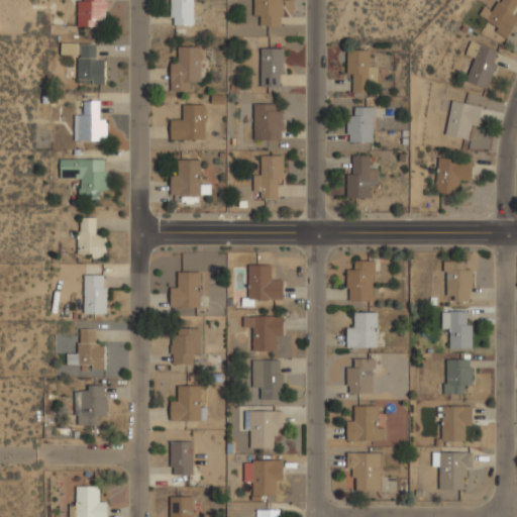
[(78,1),(77,26),(105,27),(105,0),(83,0),(84,1),(78,1)]
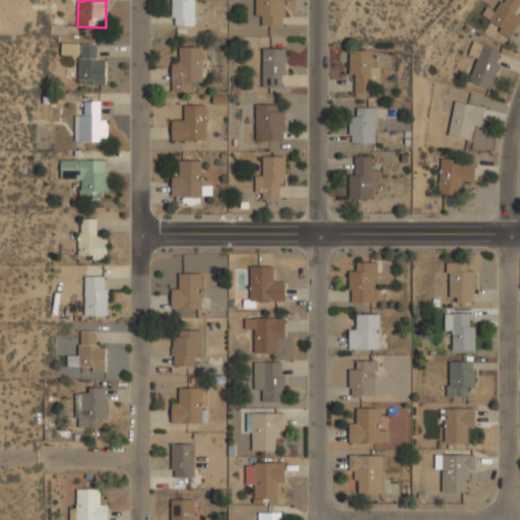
[(194,0),(170,0),(170,25),(194,25),(194,0)]
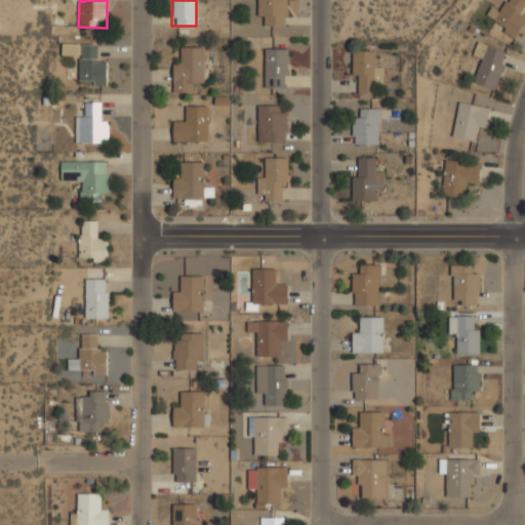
[(286,27),(286,0),(256,0),(256,17),(265,17),(265,27),(286,27)]
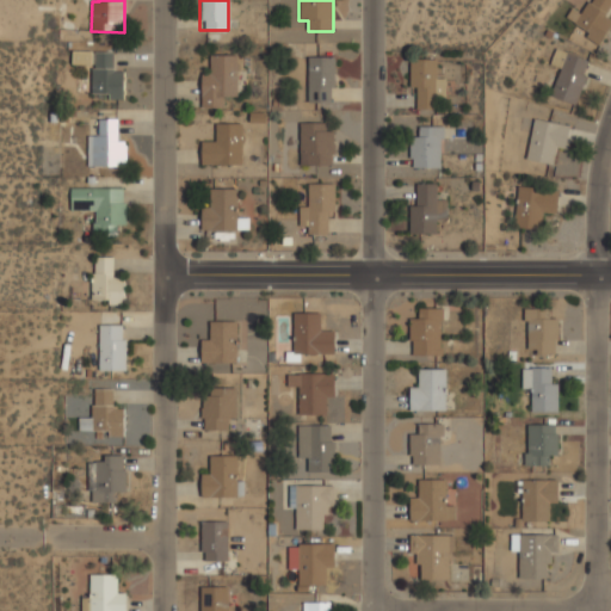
[(600,45),(610,23),(610,19),(605,17),(610,5),(610,0),(590,0),(582,14),(571,8),(566,19),(590,31),(585,38),(600,45)]
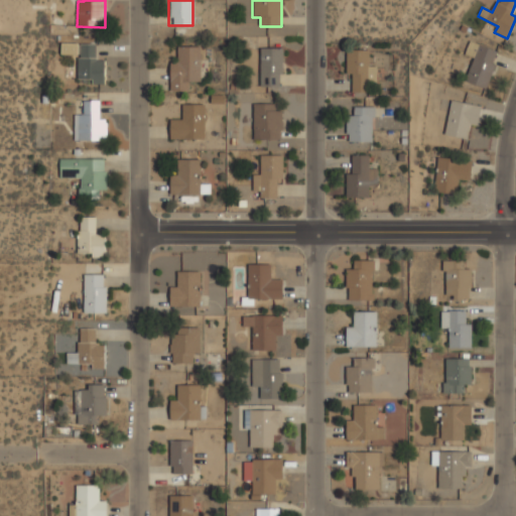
[(464,81),(473,58),(464,54),(469,41),(496,51),(491,63),(494,66),(485,89),(464,81)]
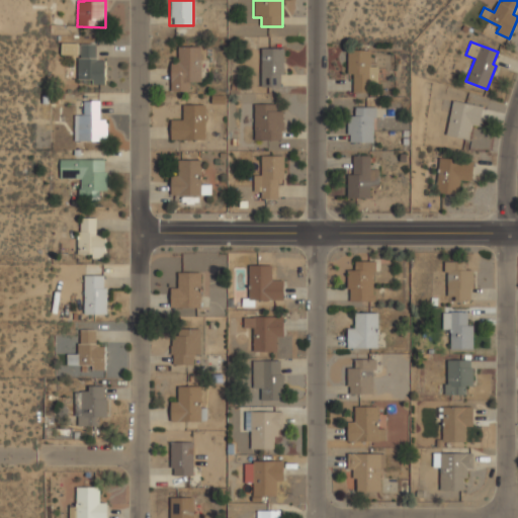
[(77,44),(61,44),(61,55),(77,55),(77,44)]
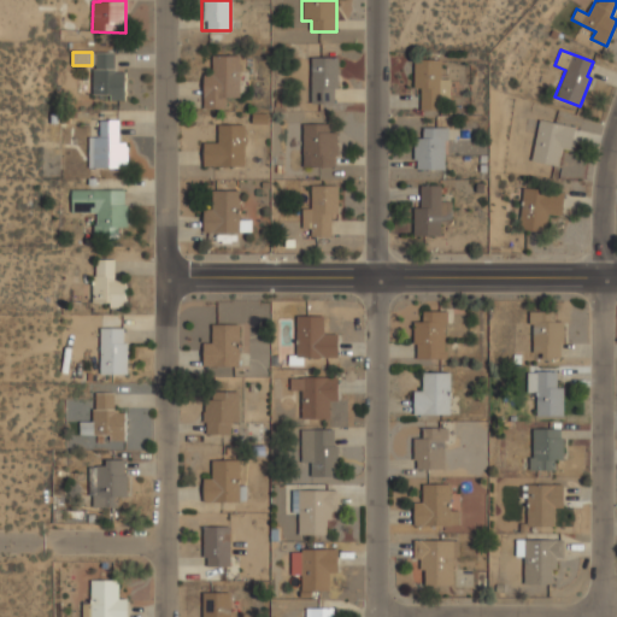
[(93,95),(110,95),(110,100),(125,101),(125,72),(115,72),(115,53),(94,52),(93,95)]
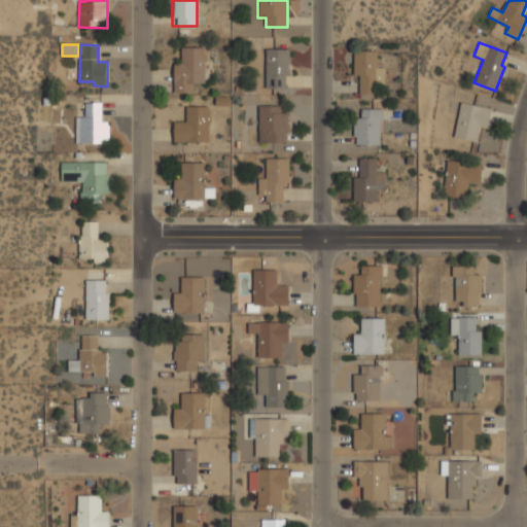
[(194,93),(194,82),(205,82),(205,47),(182,47),(182,59),(173,59),(173,93),(194,93)]
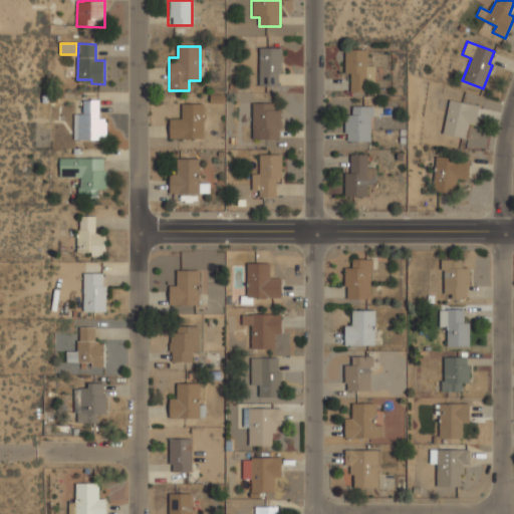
[(258,86),(281,86),(281,47),(258,47),(258,86)]
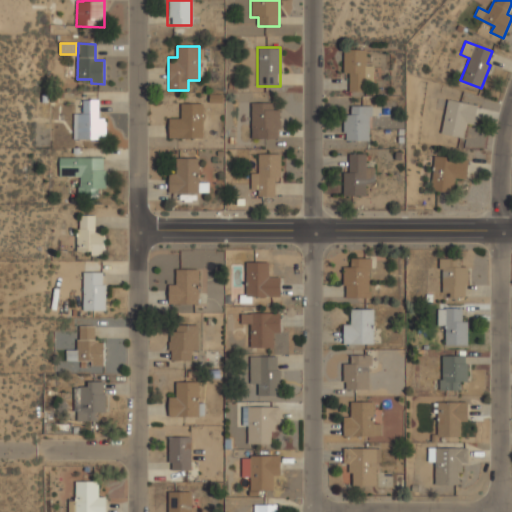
[(364,50),(364,92),(349,92),(349,83),(348,83),(348,73),(343,73),(343,50),(364,50)]
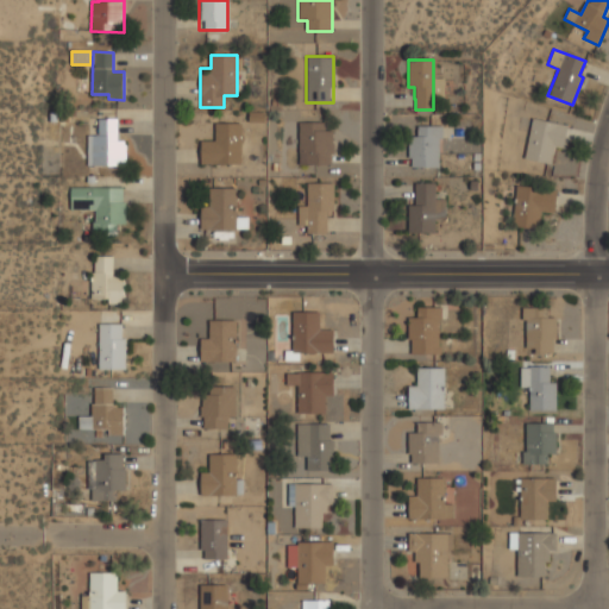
[(523,158),(532,118),(566,126),(562,148),(553,146),(550,164),(523,158)]
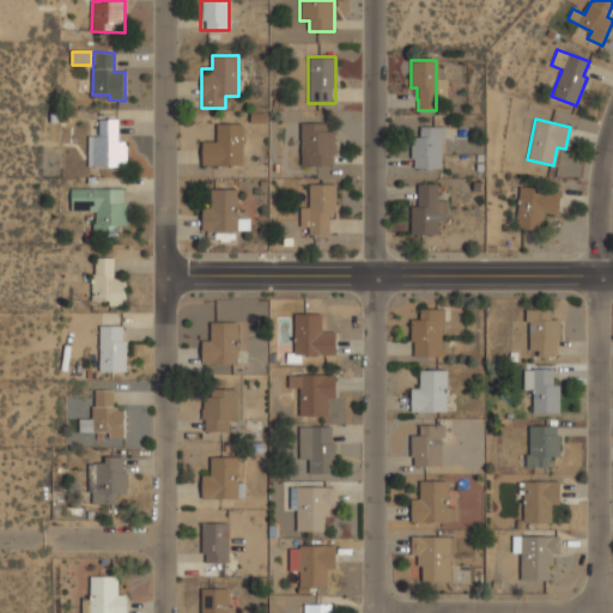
[(87,167),(87,137),(98,137),(98,120),(116,120),(116,143),(123,143),(123,147),(126,147),(126,167),(99,167),(87,167)]
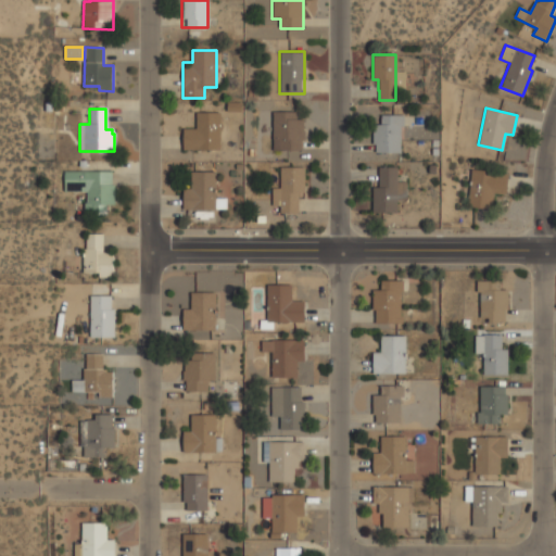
[(272,151),(304,151),(304,121),(294,121),(294,111),(272,111),(272,151)]
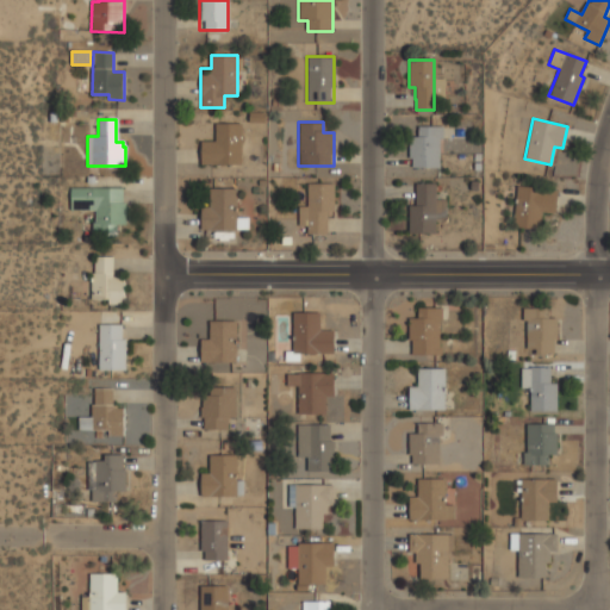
[(241,165),(241,123),(213,123),(213,137),(200,137),(200,165),(241,165)]
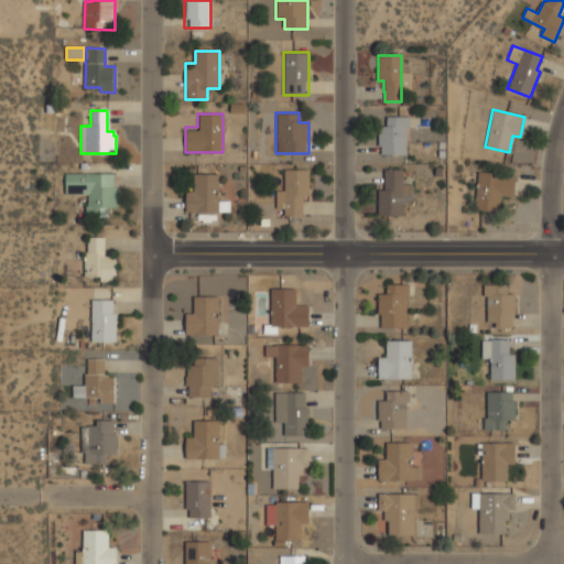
[(407,154),(380,154),(380,147),(378,147),(378,133),(376,133),(376,127),(386,127),(386,117),(410,117),(410,128),(407,128),(407,154)]
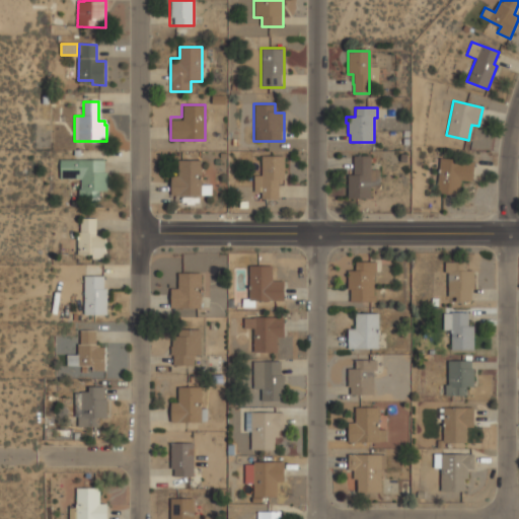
[(262,175),(253,175),(253,199),(283,198),(283,155),(262,155),(262,175)]
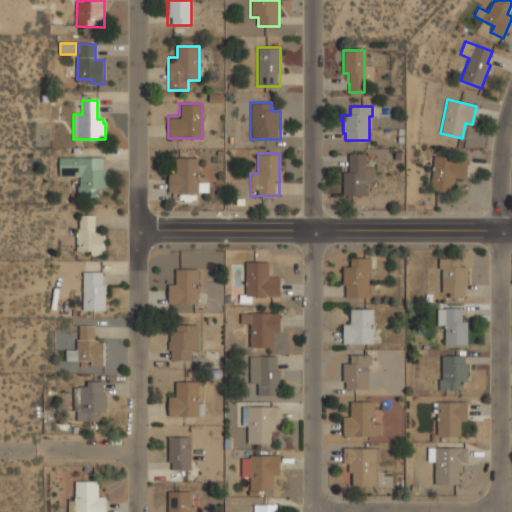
[(365,195),(342,195),(342,172),(348,172),(348,154),(365,154),(365,167),(373,167),(373,185),(365,185),(365,195)]
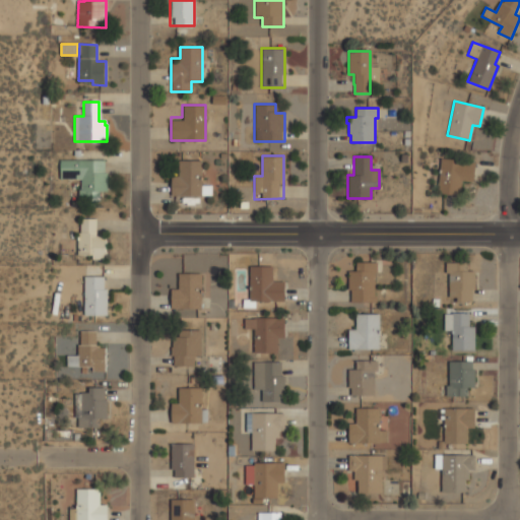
[(438,193),(439,182),(438,182),(440,158),(474,163),(472,182),(461,181),(459,196),(438,193)]
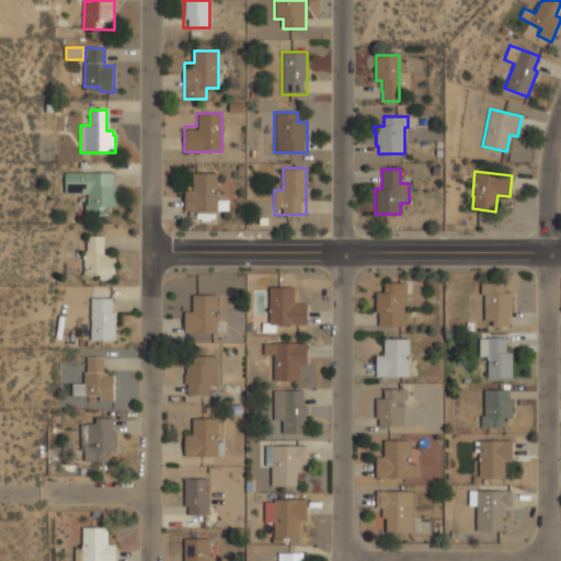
[(115,206),(115,172),(65,173),(65,194),(87,194),(87,214),(109,214),(109,206),(115,206)]
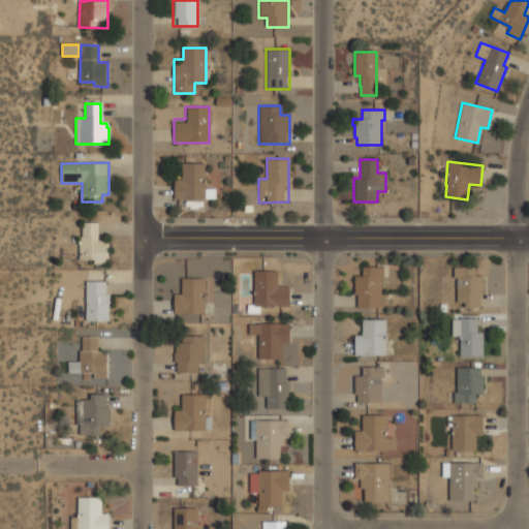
[(174,199),(214,199),(214,187),(205,187),(205,162),(182,163),(182,174),(173,174),(174,199)]
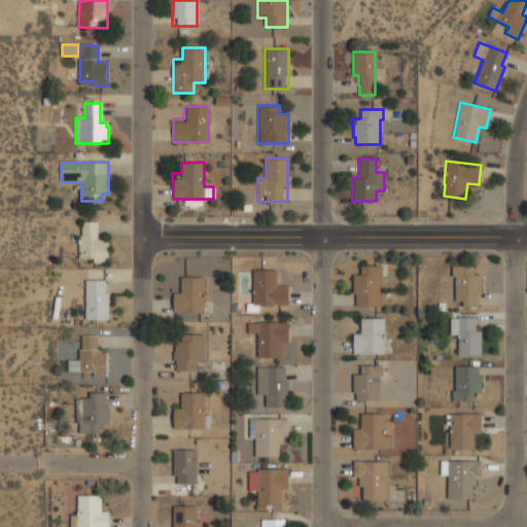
[(80,258),(94,258),(94,264),(107,262),(106,242),(98,242),(98,222),(79,222),(80,258)]
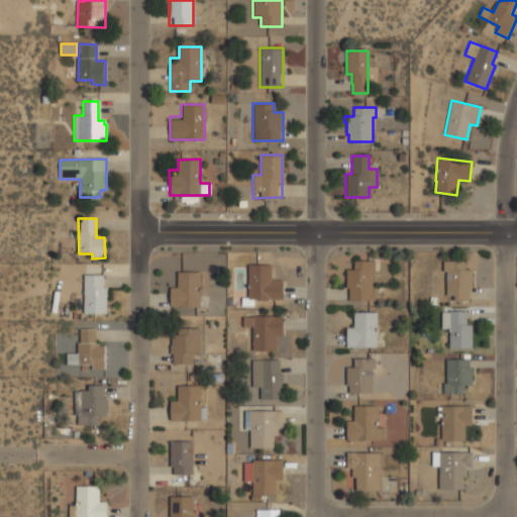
[(345,270),(353,270),(353,261),(376,261),(376,271),(372,271),(372,294),(375,294),(375,300),(348,300),(348,288),(345,288),(345,270)]
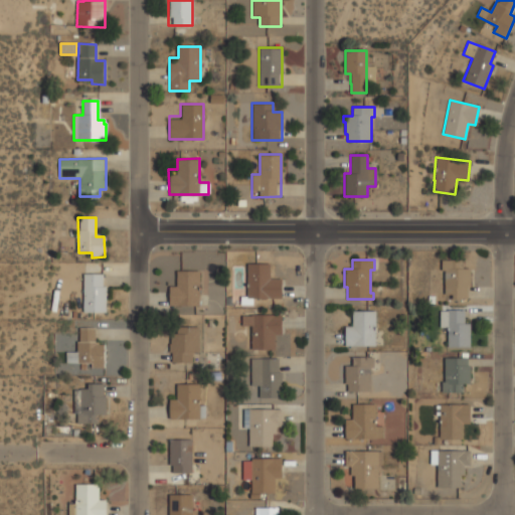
[(470,269),(469,287),(467,287),(467,300),(452,300),(452,295),(444,295),(444,288),(444,271),(442,271),(442,261),(463,261),(463,269),(470,269)]
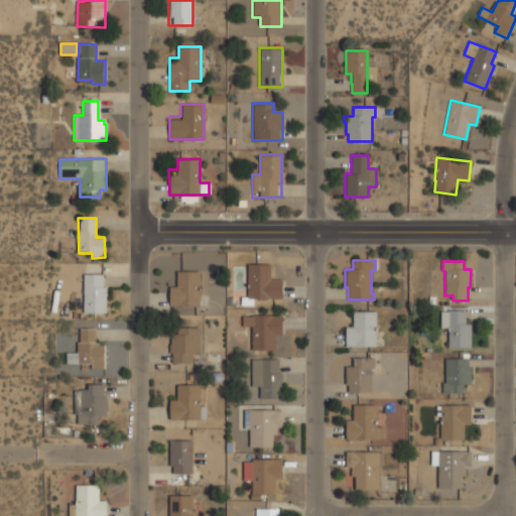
[(248,298),(248,264),(271,264),(271,277),(270,277),(270,279),(283,279),(283,299),(248,298)]
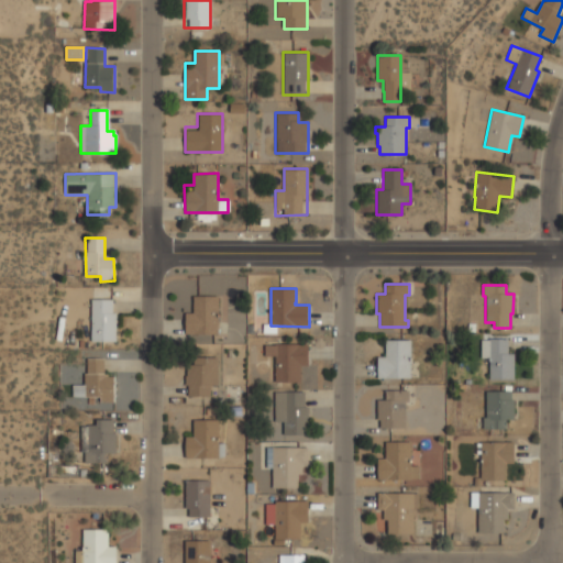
[(218,296),(218,334),(185,334),(185,312),(192,312),(192,296),(218,296)]
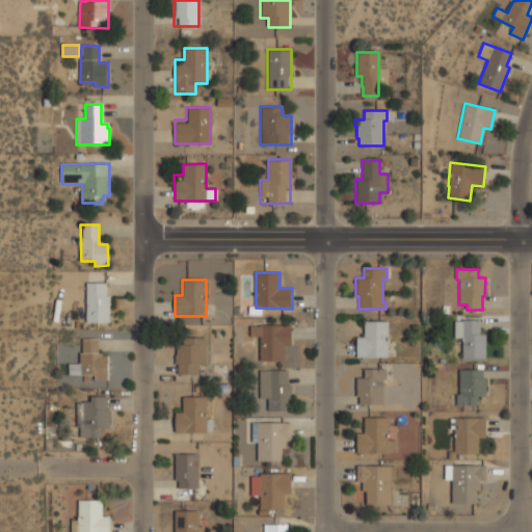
[(86,323),(85,283),(105,283),(105,296),(109,296),(109,323),(86,323)]
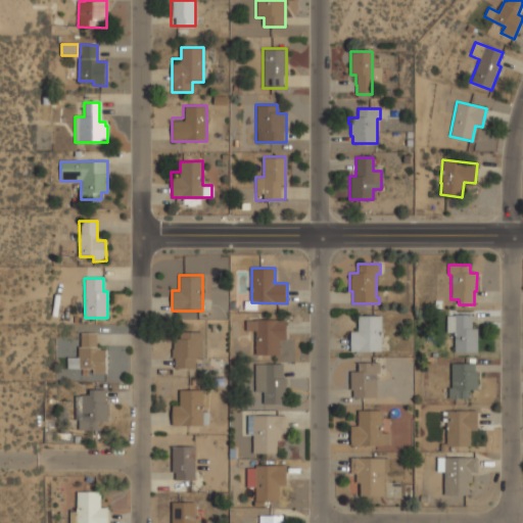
[(477,353),(454,353),(454,333),(445,333),(445,316),(454,316),(454,315),(471,315),(471,329),(477,329),(477,353)]
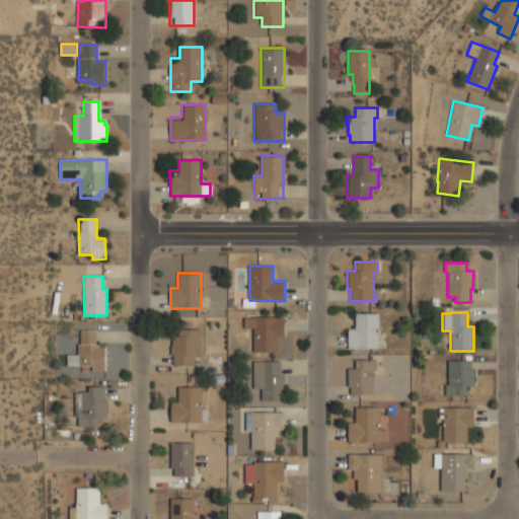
[(348,349),(348,329),(355,328),(355,313),(378,313),(379,349),(348,349)]
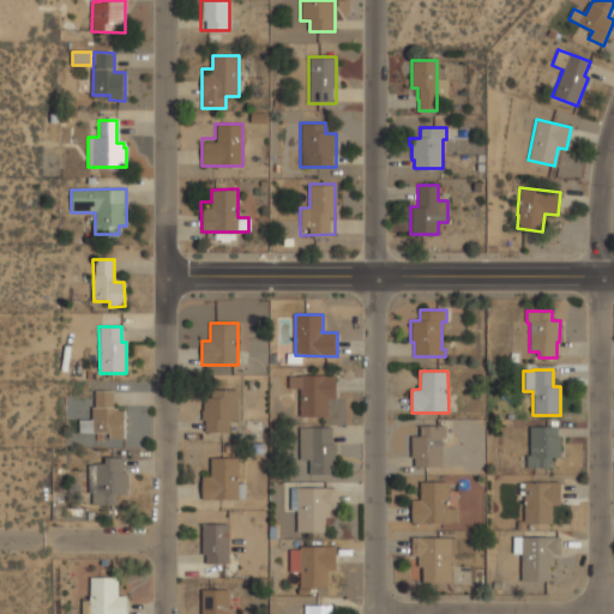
[(300,416),(300,389),(288,389),(288,377),(300,377),(300,375),(337,375),(337,398),(327,398),(327,416),(300,416)]
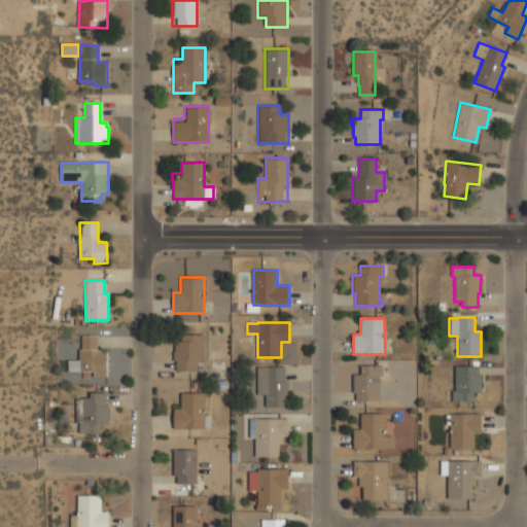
[(203,360),(197,360),(197,371),(175,371),(175,360),(173,360),(173,352),(174,352),(174,335),(203,335),(203,360)]
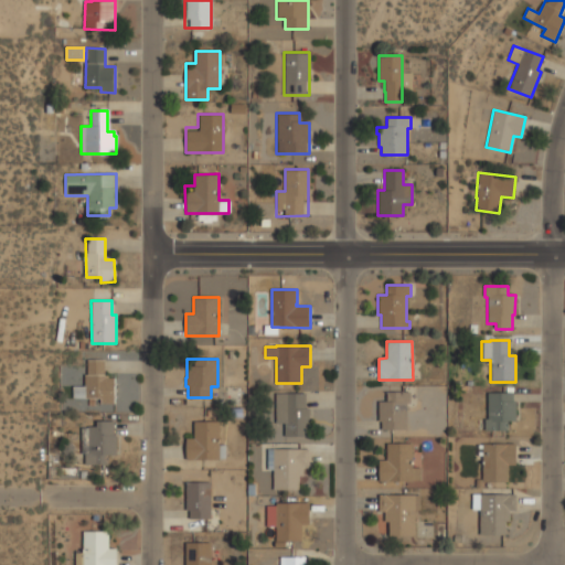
[(84,398),(72,398),(72,386),(84,386),(84,375),(86,375),(86,360),(104,360),(104,375),(107,375),(107,377),(114,377),(114,403),(100,404),(100,398),(84,398)]
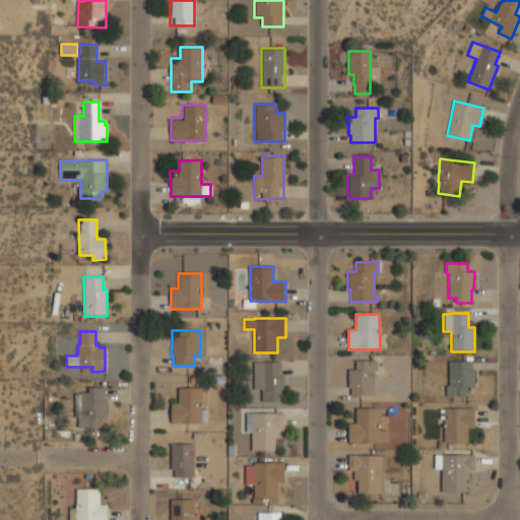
[(348,388),(348,370),(355,370),(355,361),(377,361),(377,372),(374,372),(374,395),(350,395),(350,388),(348,388)]
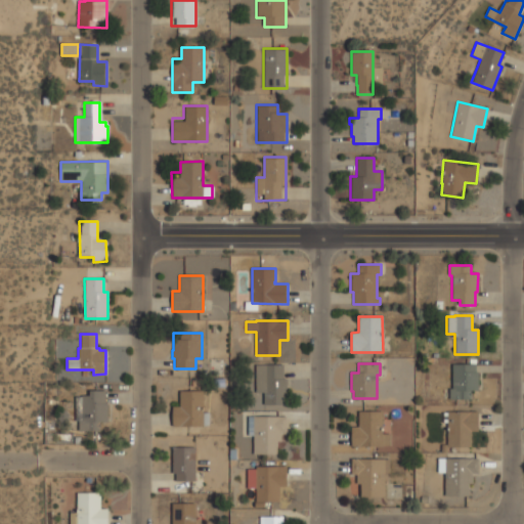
[(255,364),(282,364),(282,379),(284,379),(284,405),(263,405),(263,393),(255,393),(255,364)]
